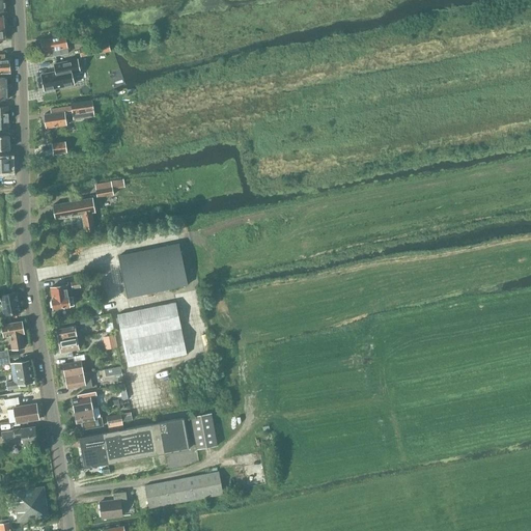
[(49,51),(50,57),(68,53),(64,35),(40,39),(43,52),(49,51)]
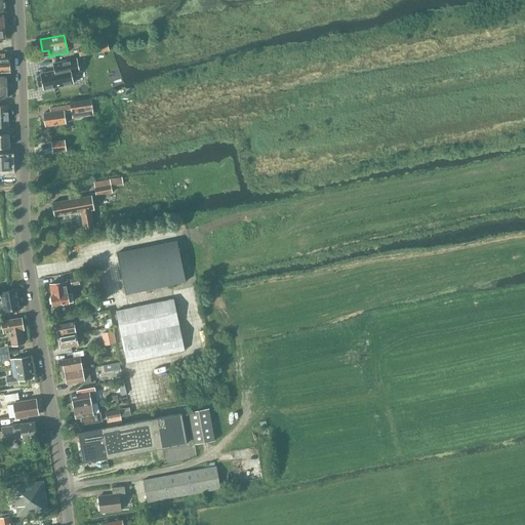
[(107,42),(89,45),(78,48),(80,55),(109,50),(107,42)]
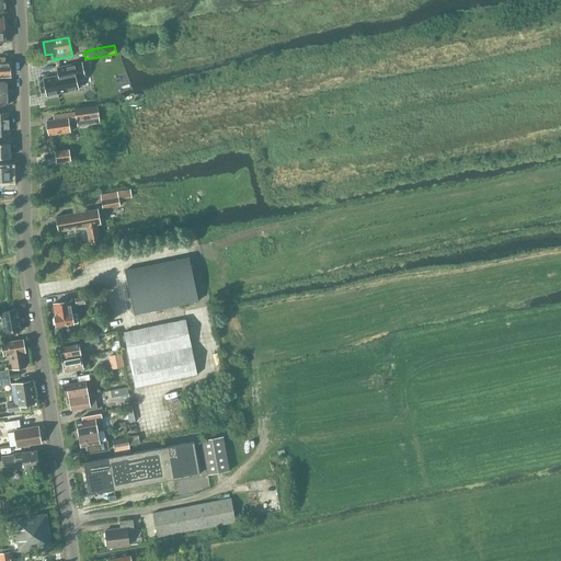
[(4,57),(0,57),(0,78),(11,78),(10,63),(4,63),(4,57)]
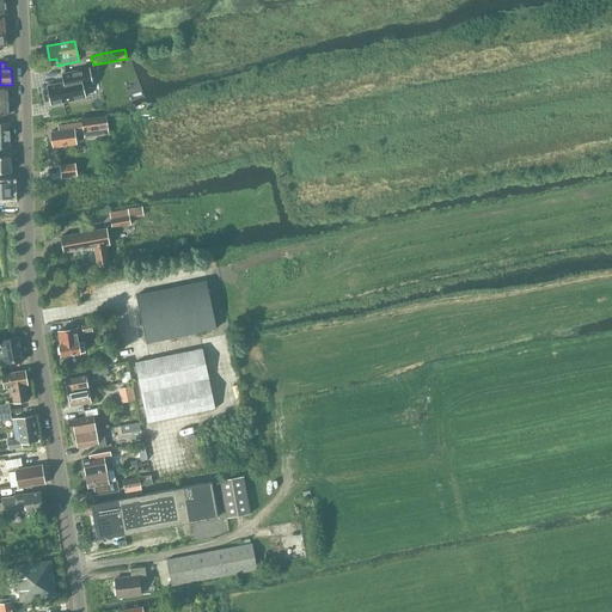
[(92,83),(89,68),(62,74),(63,83),(47,86),(51,104),(85,97),(83,84),(92,83)]
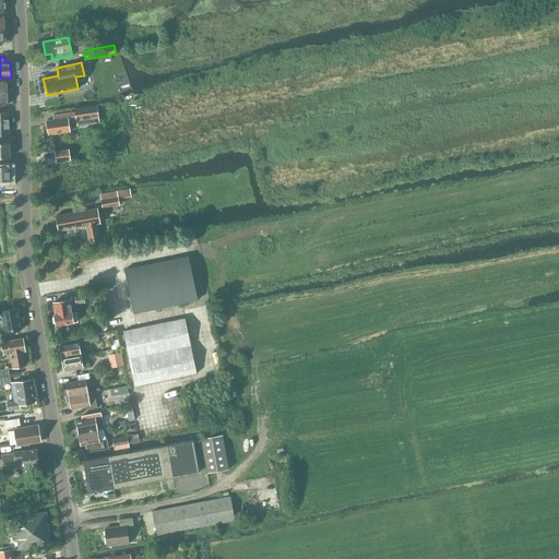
[(54,119),(46,120),(48,134),(70,131),(69,121),(76,120),(98,117),(96,105),(74,108),(75,111),(68,113),(52,115),(54,119)]
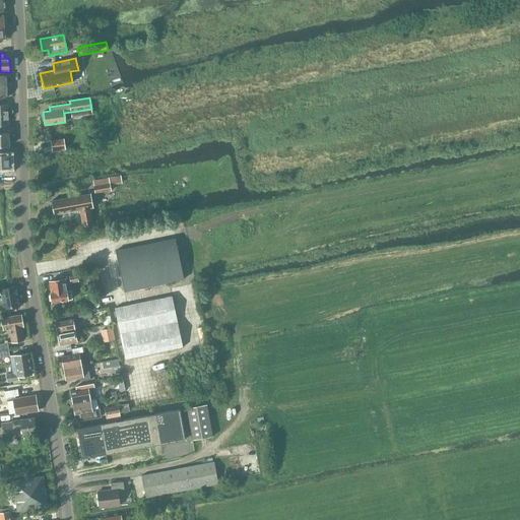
[(8,115),(0,115),(0,126),(8,126),(8,115)]
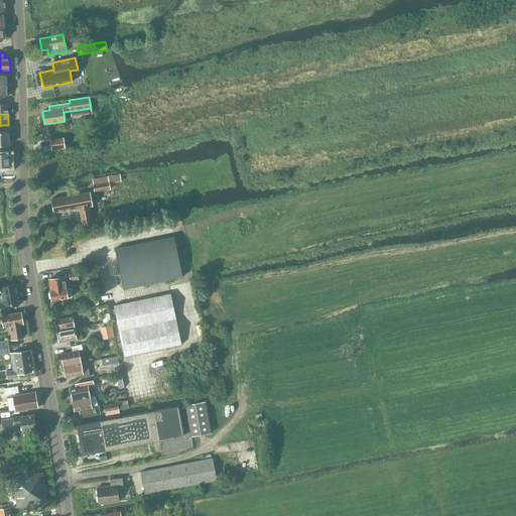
[(0,132),(0,145),(9,145),(9,132),(0,132)]
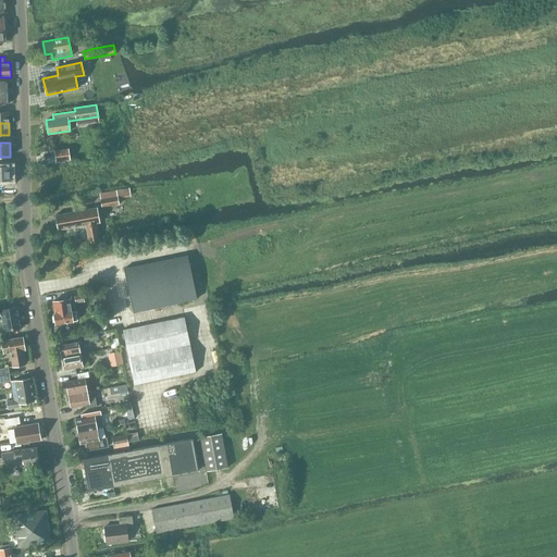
[(56,149),(57,161),(71,159),(70,147),(56,149)]
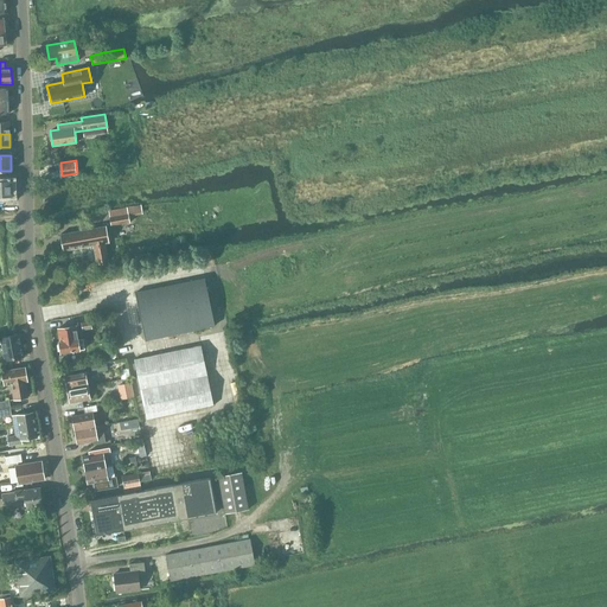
[(0,196),(12,196),(11,180),(0,180),(0,196)]
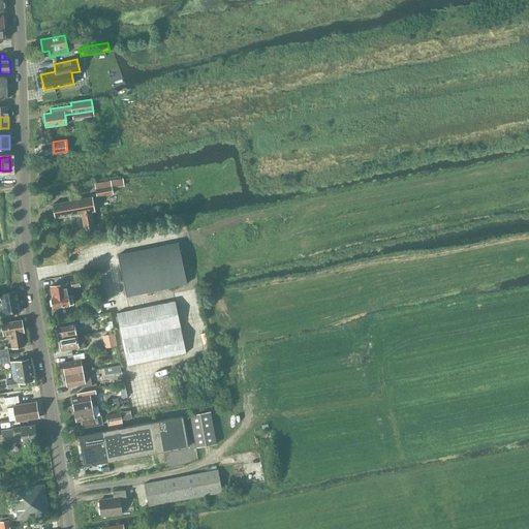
[(94,184),(97,196),(113,193),(111,181),(94,184)]
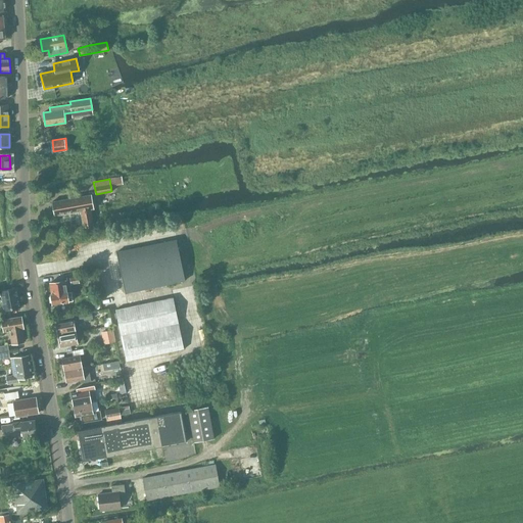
[(54,216),(77,211),(78,215),(81,215),(83,228),(93,226),(90,209),(93,208),(91,195),(52,201),(54,216)]
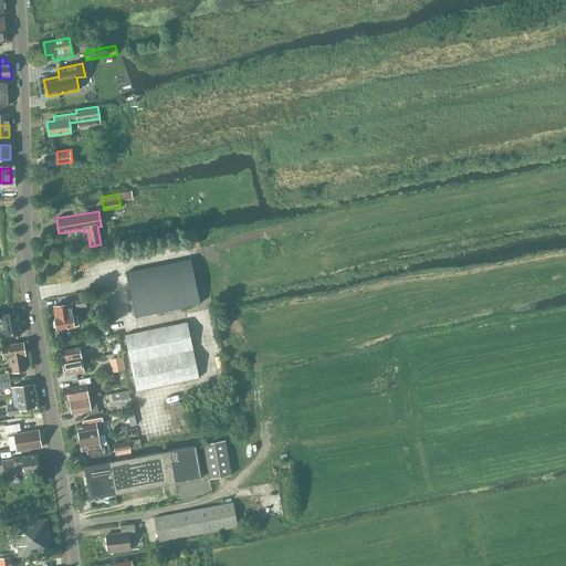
[(135,317),(150,314),(200,304),(190,260),(126,273),(135,317)]
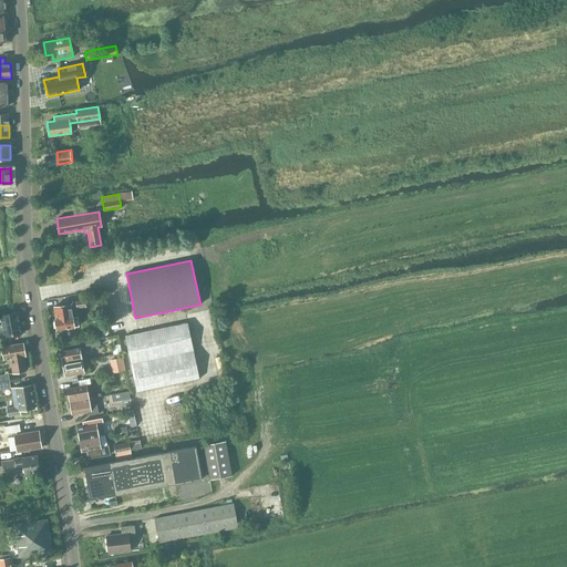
[(72,317),(71,305),(53,307),(55,319),(57,329),(74,327),(79,326),(78,317),(73,318),(73,317),(72,317)]
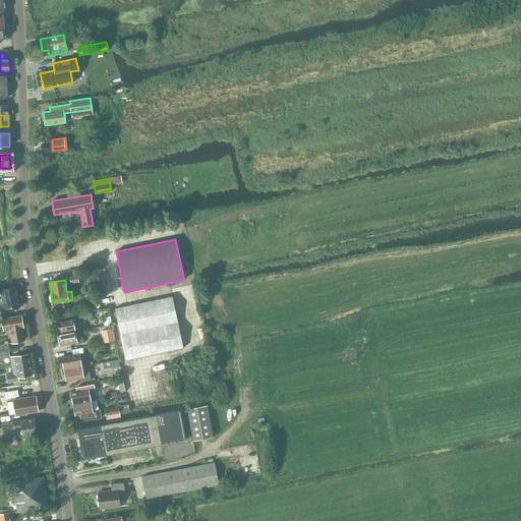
[(0,293),(1,294),(4,309),(19,306),(15,287),(0,290),(1,290),(0,290),(0,293)]
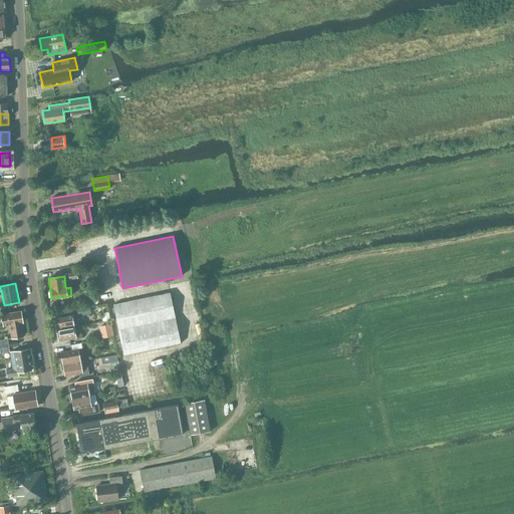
[(170,292),(113,304),(123,355),(181,343),(170,292)]
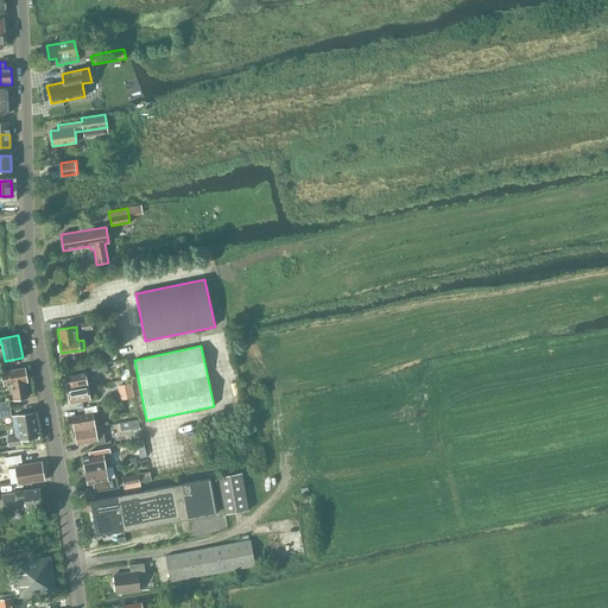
[(100,363),(89,366),(90,374),(101,372),(100,363)]
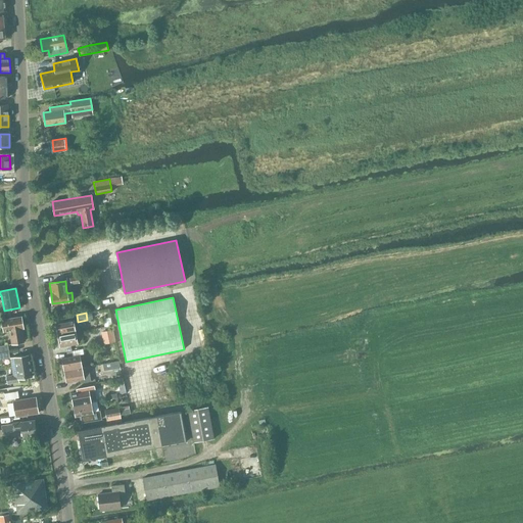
[(9,331),(11,344),(24,342),(21,329),(24,328),(21,317),(1,320),(3,332),(9,331)]
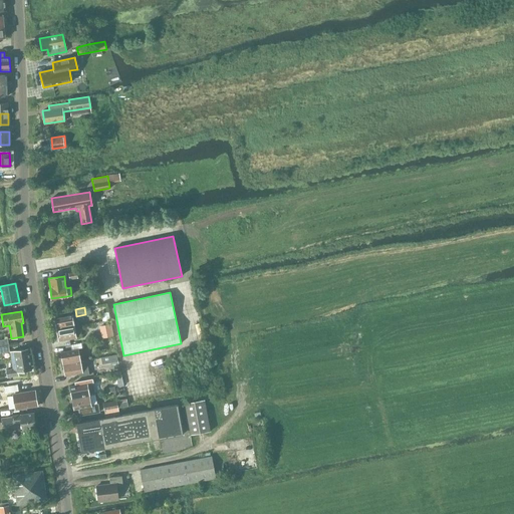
[(108,311),(100,313),(101,317),(102,317),(102,321),(109,320),(108,311)]
